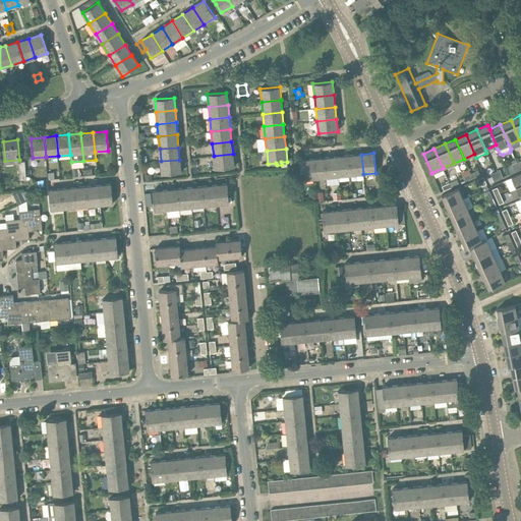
[(234,167),(233,154),(214,156),(215,169),(234,167)]
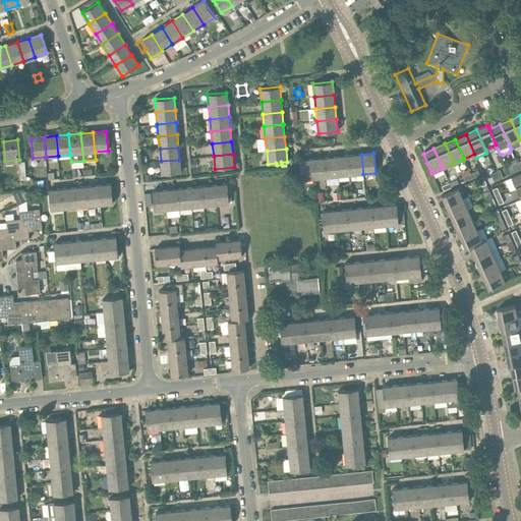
[(349,156),(351,175),(363,174),(361,155),(349,156)]
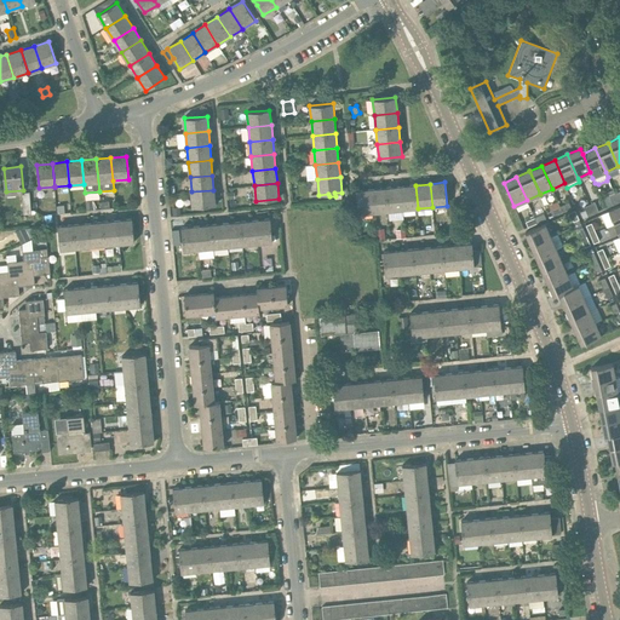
[(401,187),(403,211),(418,208),(415,185),(401,187)]
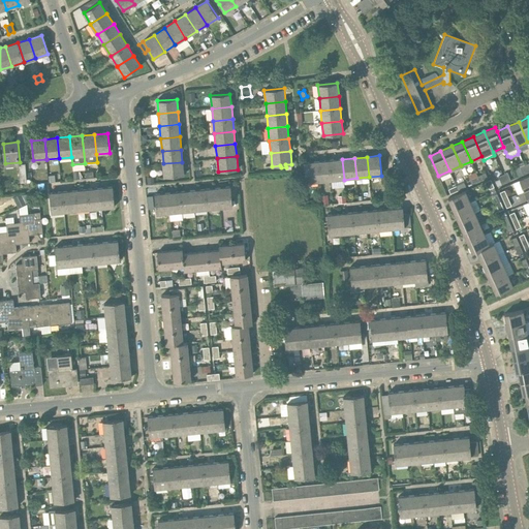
[(330,160),(332,181),(344,180),(342,159),(330,160)]
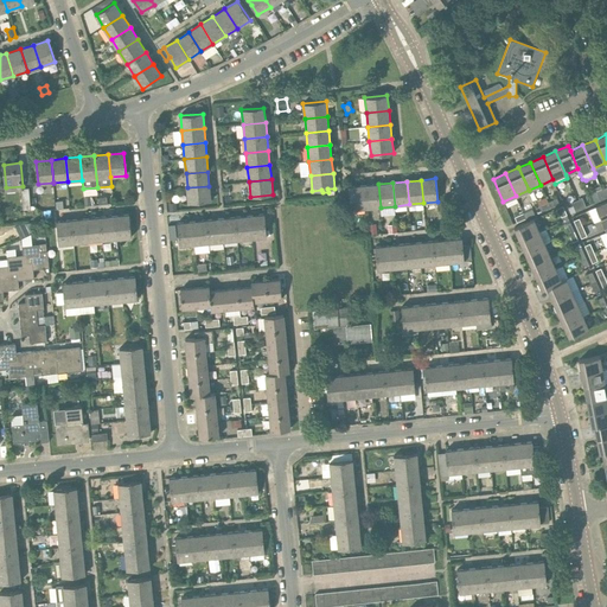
[(364,186),(366,209),(381,208),(378,184),(364,186)]
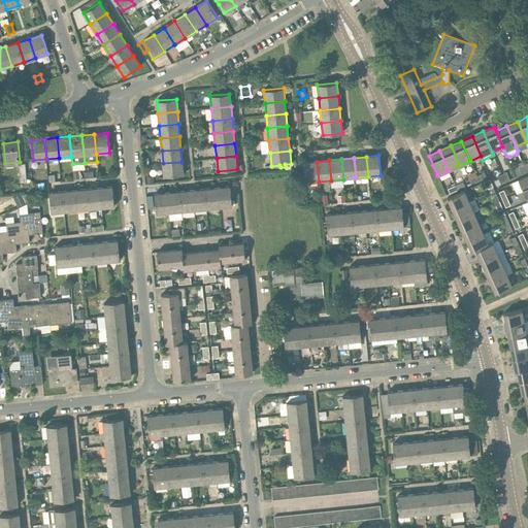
[(184,174),(182,162),(163,163),(164,176),(184,174)]
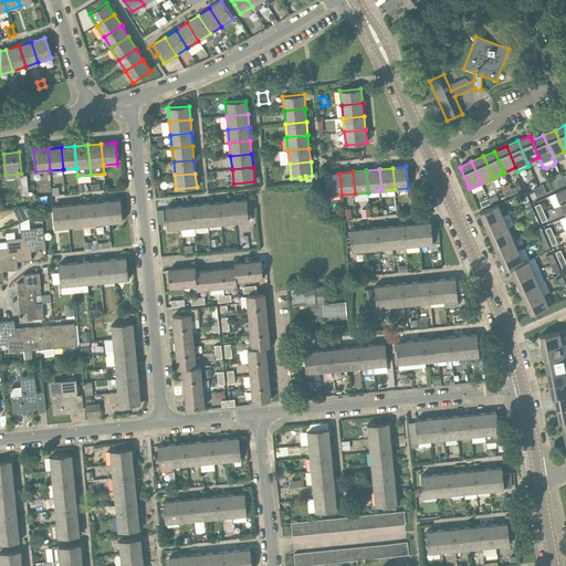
[(342,195),(339,174),(325,175),(327,196),(342,195)]
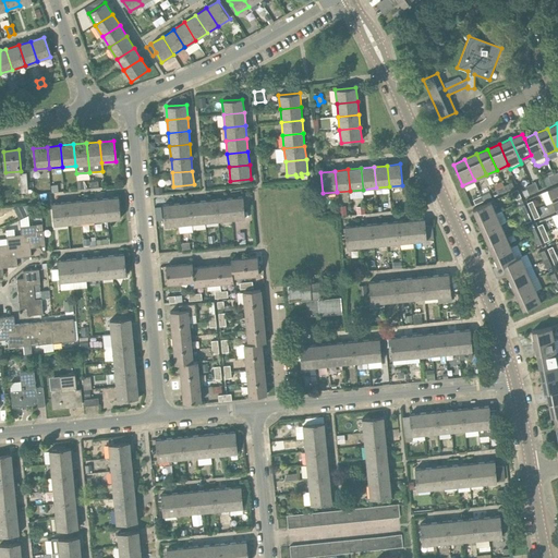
[(548,177),(542,179),(545,187),(552,184),(548,177)]
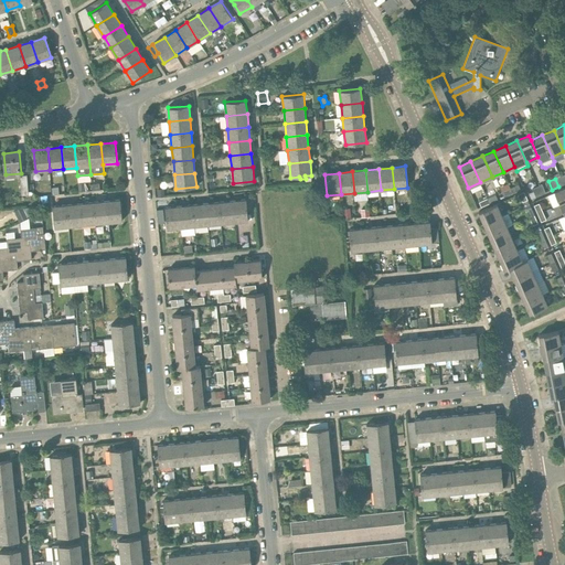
[(77,183),(78,192),(88,191),(88,182),(77,183)]
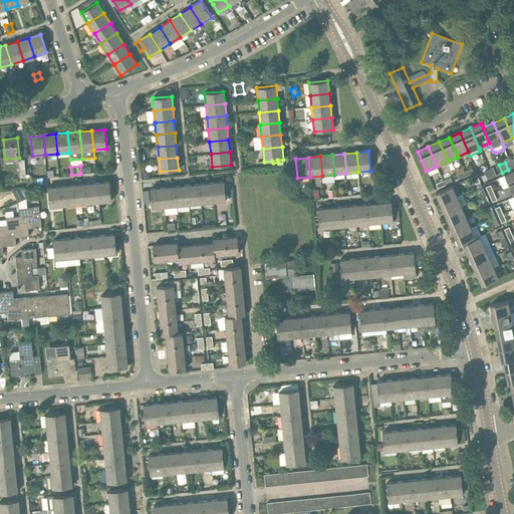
[(376,170),(370,171),(372,189),(372,188),(373,193),(379,193),(378,188),(376,170)]
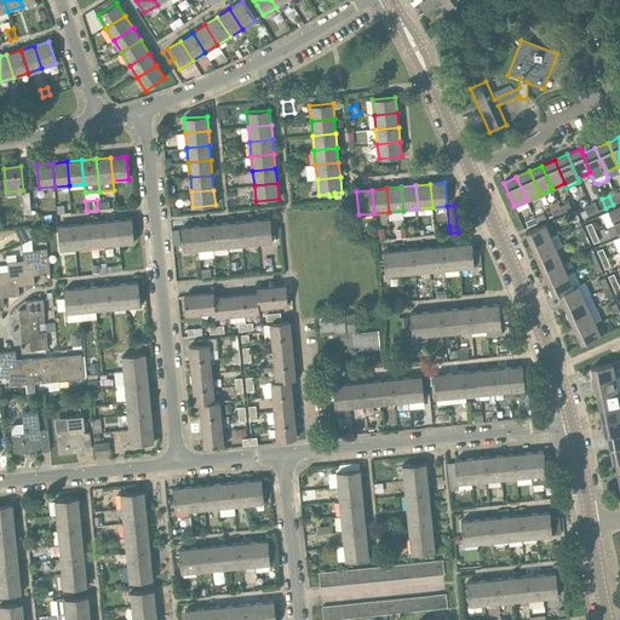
[(619,206),(608,212),(614,224),(619,222),(619,206)]
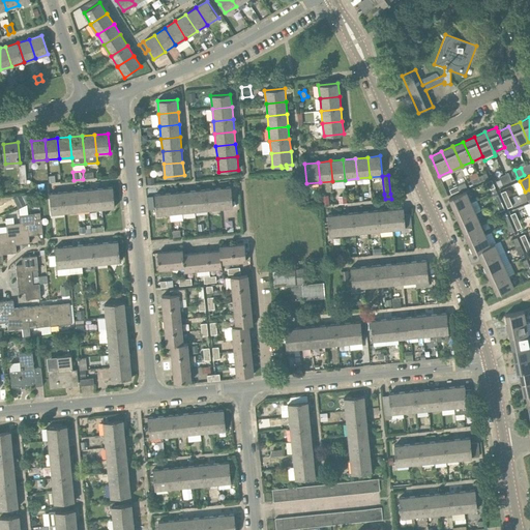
[(458,185),(460,190),(467,187),(465,182),(458,185)]
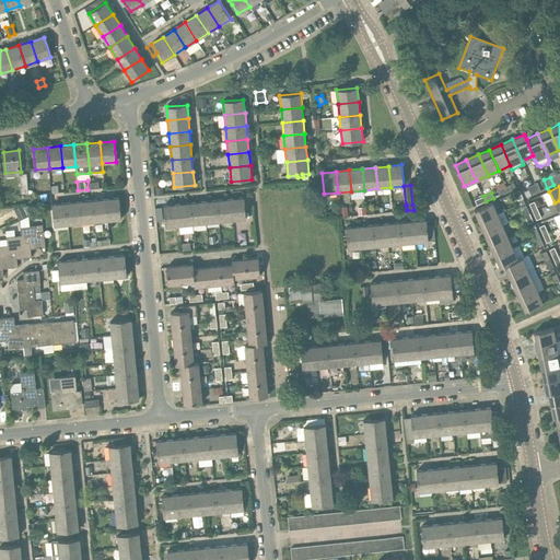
[(486,201),(483,196),(475,200),(477,206),(486,201)]
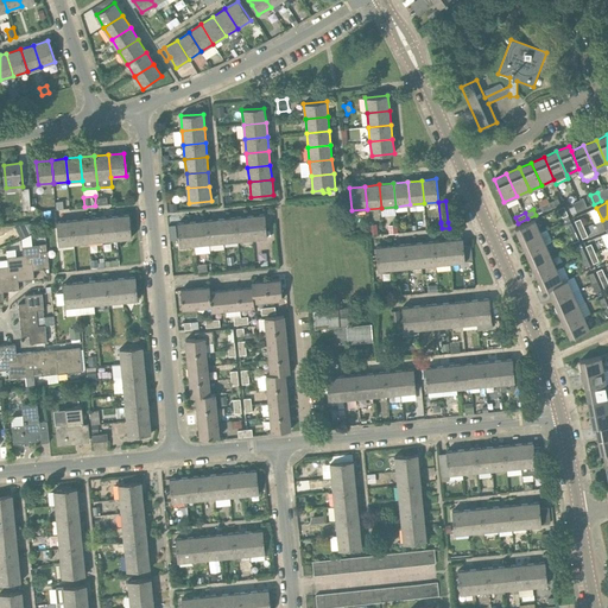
[(130,215),(115,216),(116,239),(132,238),(130,215)]
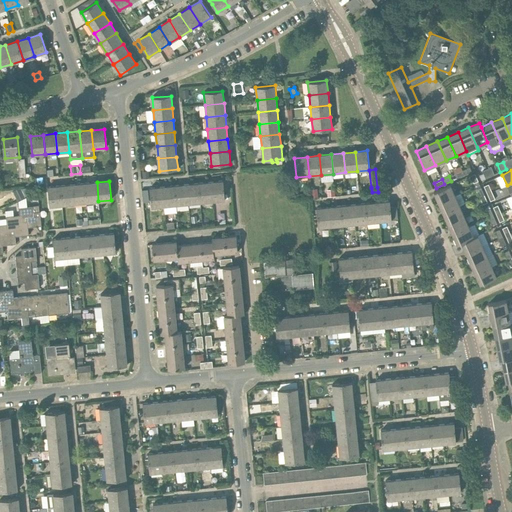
[(223,181),(211,182),(212,201),(225,200),(223,181)]
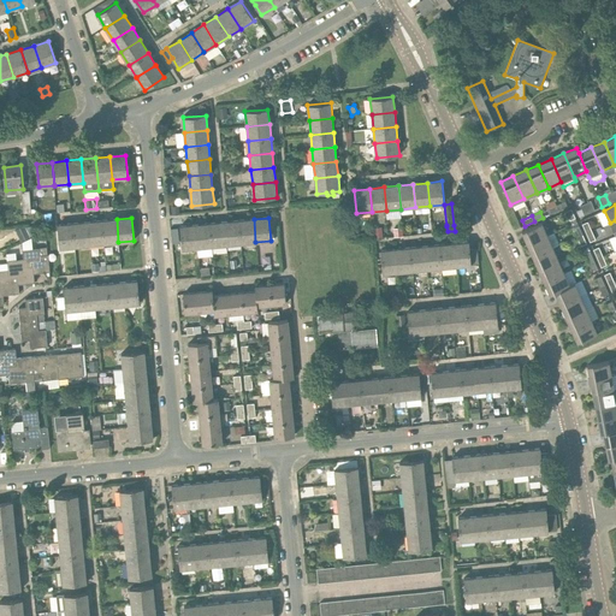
[(118,242),(117,219),(102,220),(104,243),(118,242)]
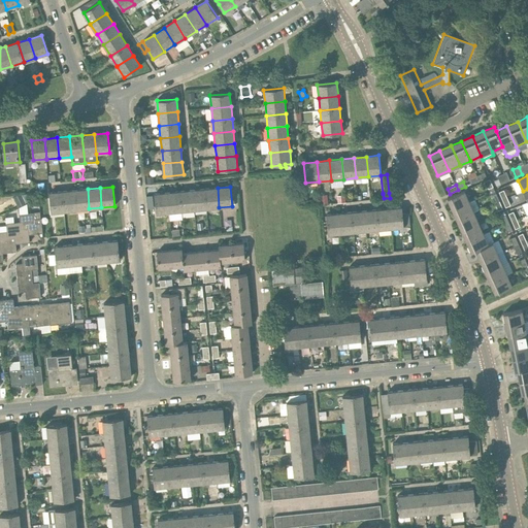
[(219,207),(218,188),(205,189),(206,208),(219,207)]
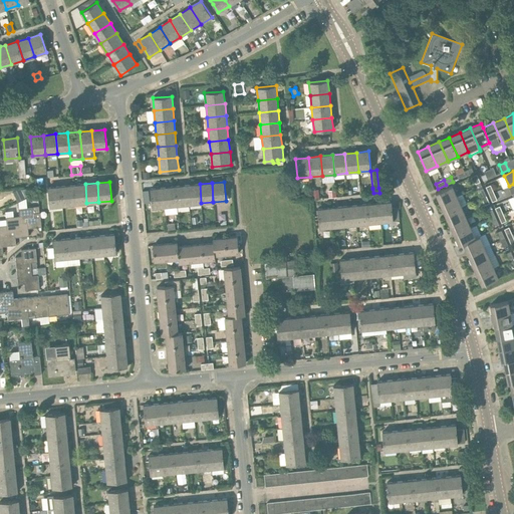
[(86,203),(85,184),(73,186),(74,205),(86,203)]
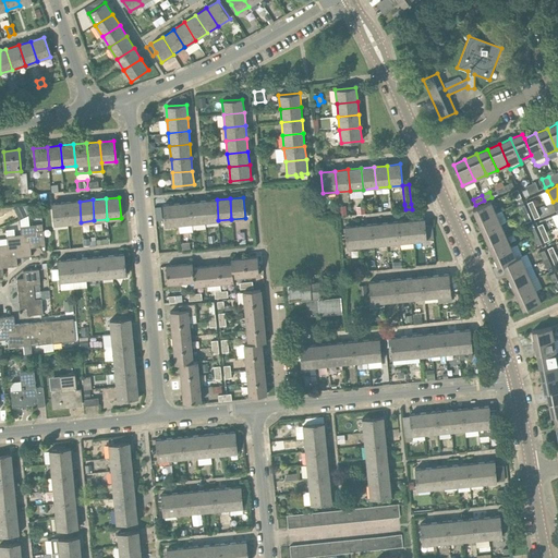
[(218,220),(217,199),(204,202),(205,221),(218,220)]
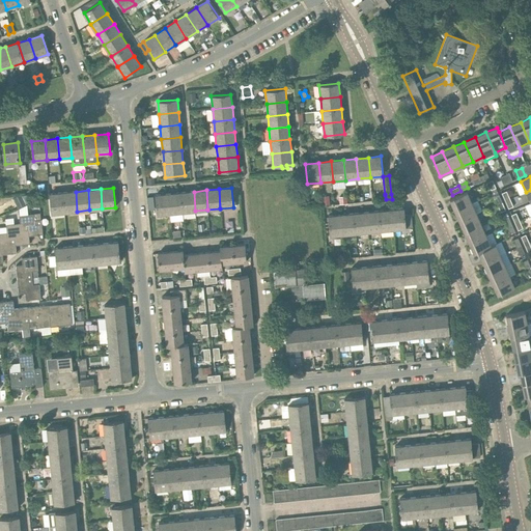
[(77,212),(76,192),(63,193),(64,213),(77,212)]
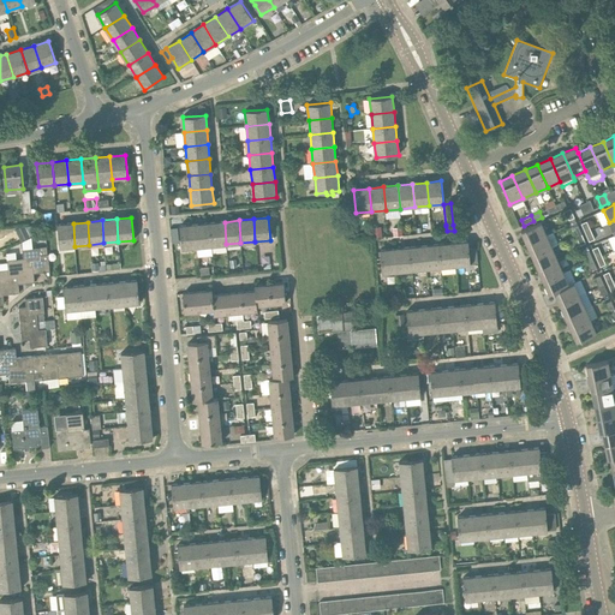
[(226,244),(225,222),(209,224),(212,246),(226,244)]
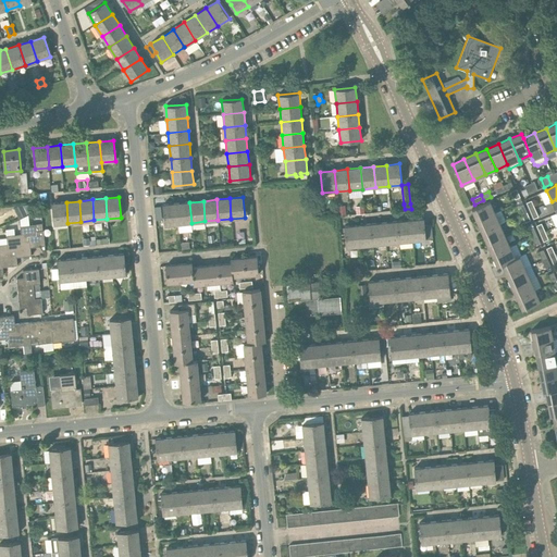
[(472,209),(478,221),(495,213),(491,201),(472,209)]
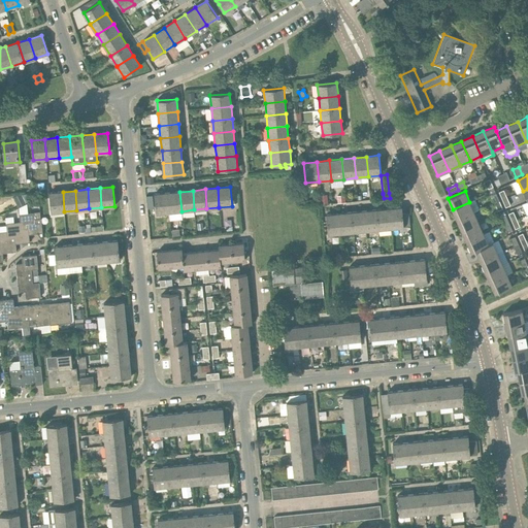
[(64,211),(63,192),(50,193),(52,212),(64,211)]
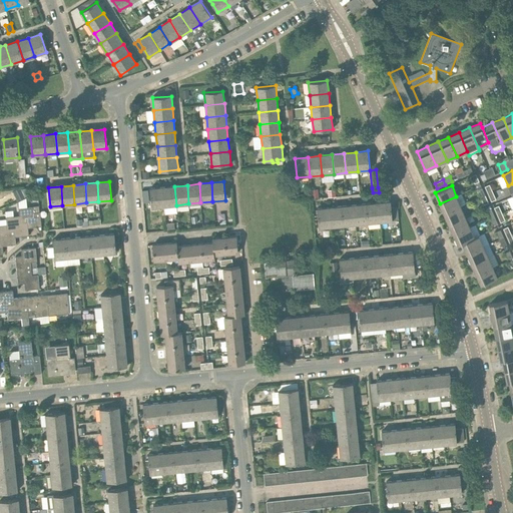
[(176,205),(174,186),(162,187),(164,206),(176,205)]
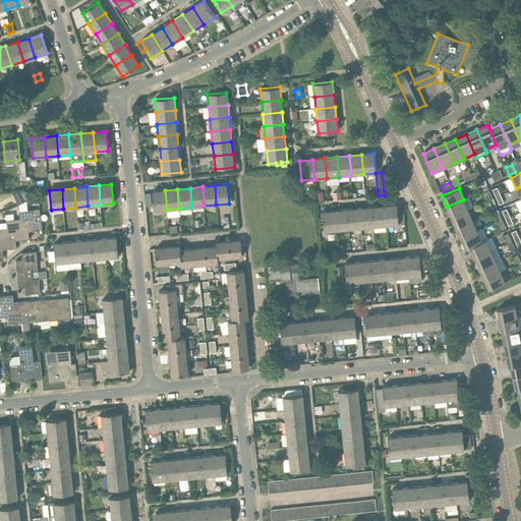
[(167,210),(165,190),(153,191),(155,211),(167,210)]
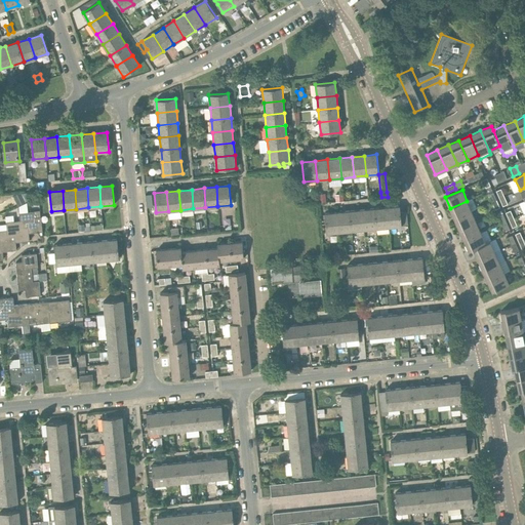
[(26,203),(21,193),(14,196),(18,206),(26,203)]
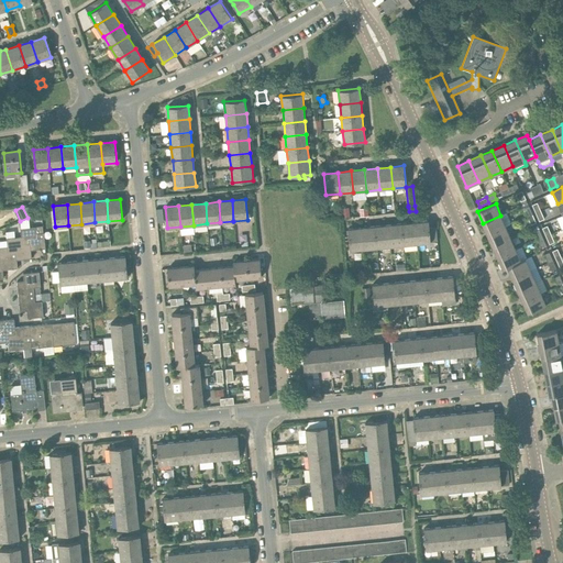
[(500,216),(483,223),(487,234),(506,227),(500,216)]
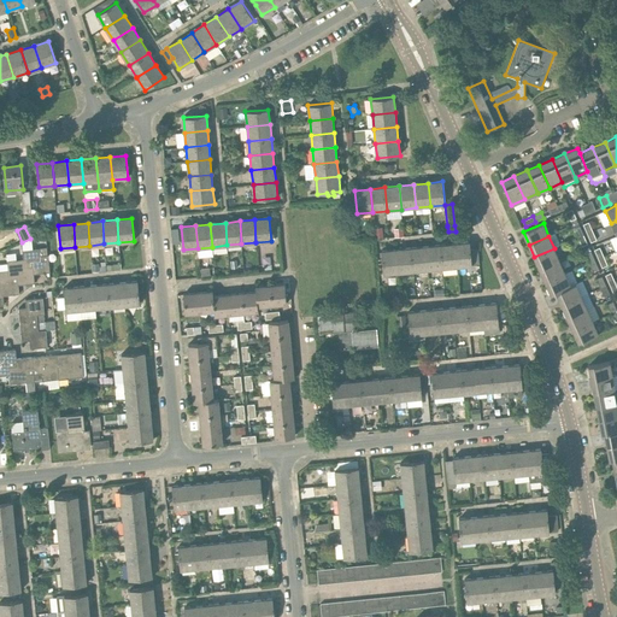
[(470,242),(454,245),(457,266),(472,265),(470,242)]
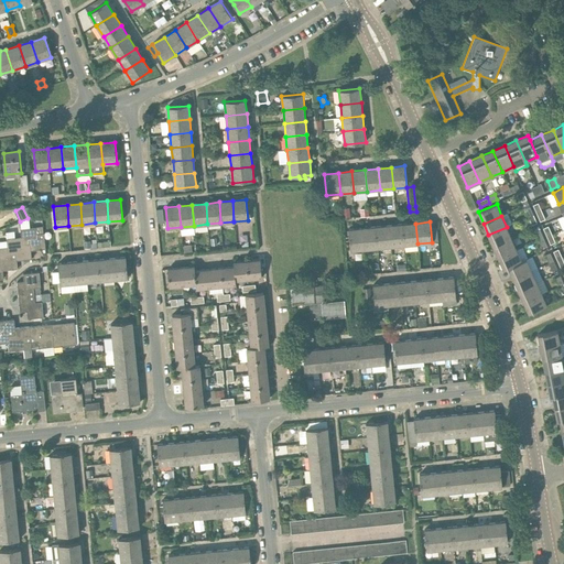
[(418,243),(415,224),(402,225),(404,246),(418,243)]
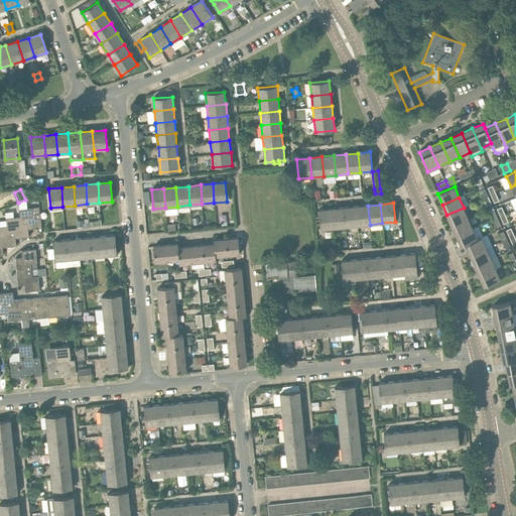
[(370,225),(368,206),(356,207),(358,226),(370,225)]
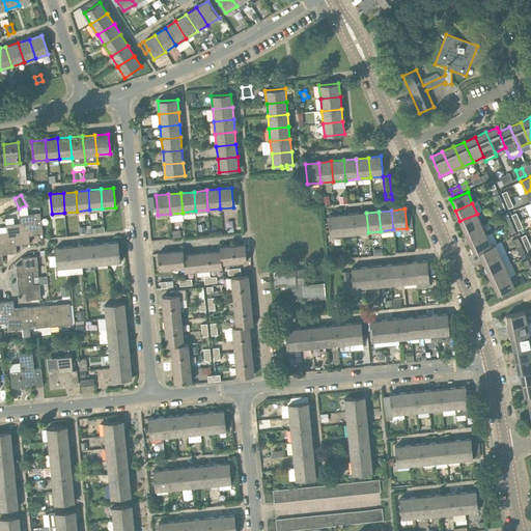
[(20,215),(21,223),(22,230),(28,229),(29,235),(43,234),(42,220),(40,213),(20,215)]
